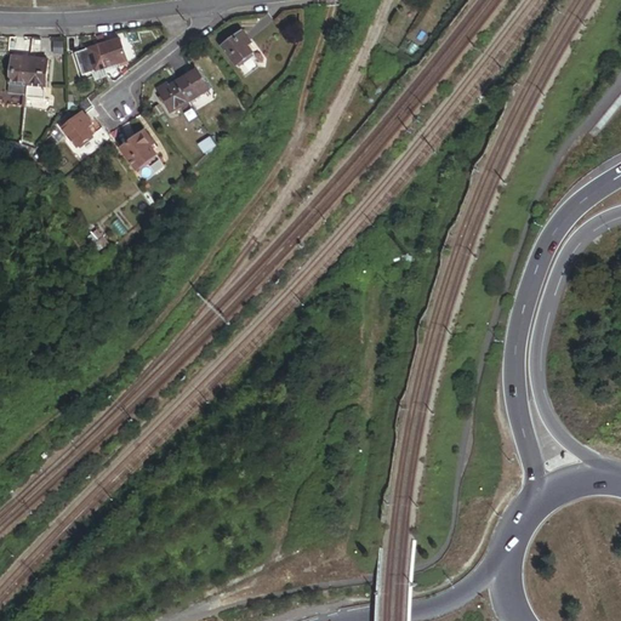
[(223,47),(238,68),(256,55),(249,44),(250,43),(243,33),(223,47)]
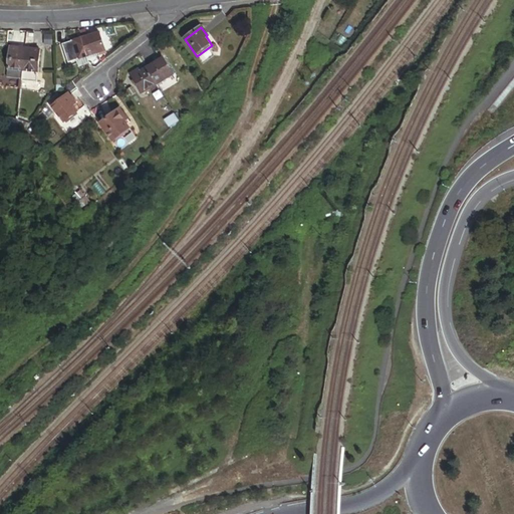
[(86,57),(106,52),(101,32),(81,37),(86,57)]
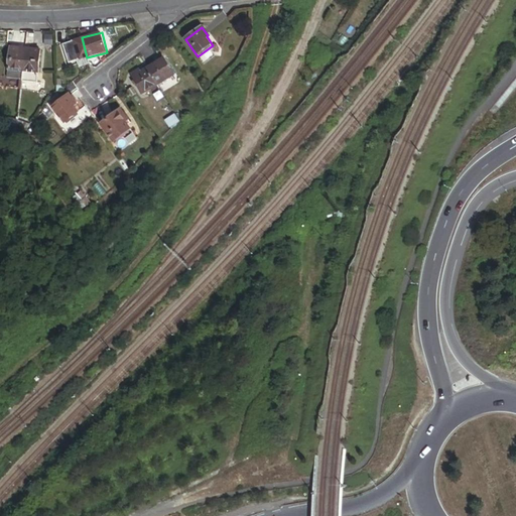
[(53,44),(53,35),(45,35),(45,44),(53,44)]
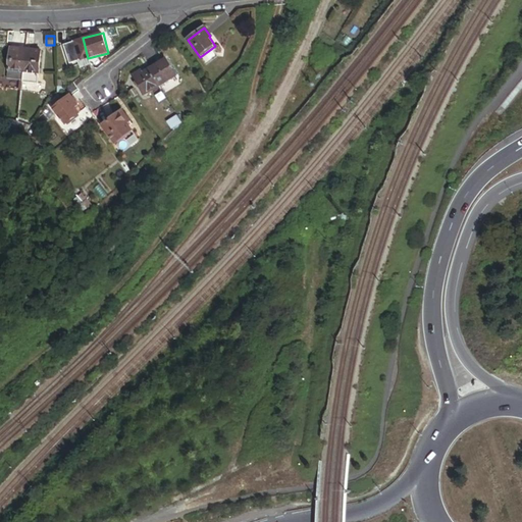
[(90,65),(88,58),(83,38),(63,44),(68,64),(77,62),(79,68),(90,65)]
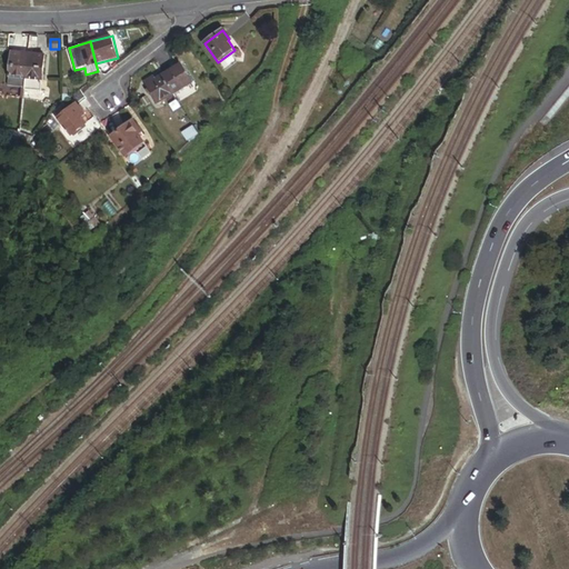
[(8,85),(25,87),(29,52),(11,50),(8,85)]
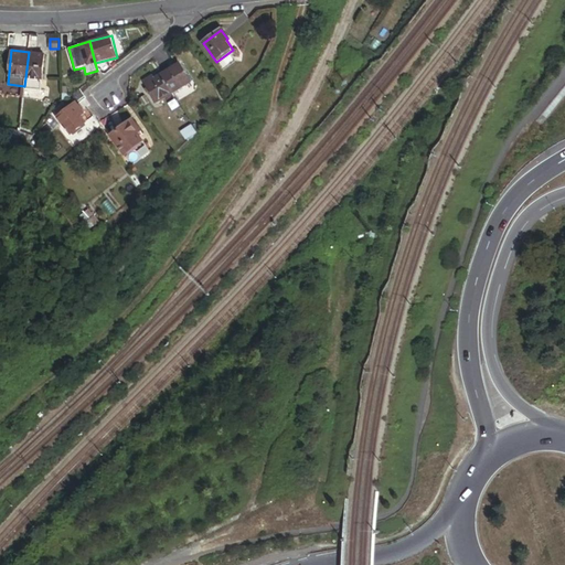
[(24,87),(41,89),(45,54),(29,52),(24,86),(24,87)]
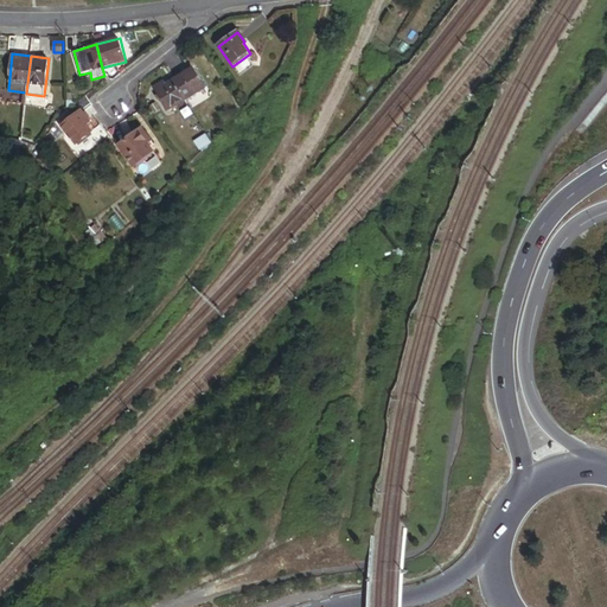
[(191,91),(210,80),(200,65),(183,77),(191,91)]
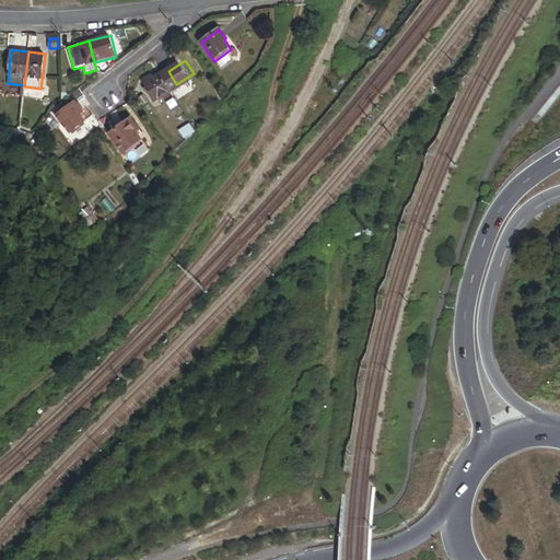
[(179,89),(176,84),(168,71),(161,77),(172,93),(179,89)]
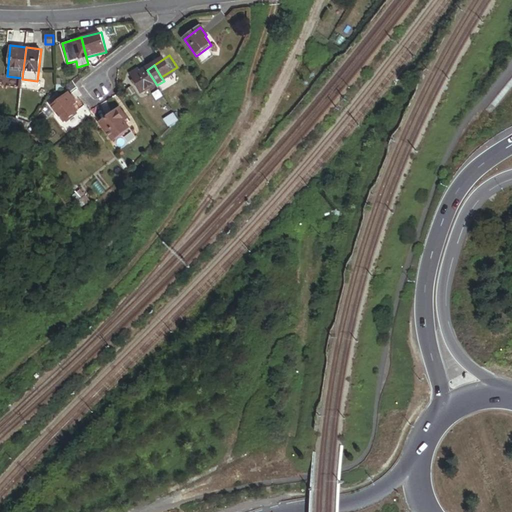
[(143,94),(157,85),(147,70),(141,73),(139,70),(131,75),(143,94)]
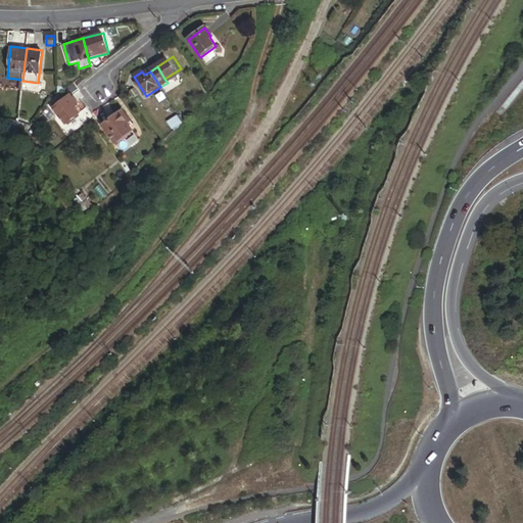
[(70,98),(68,96),(52,108),(64,125),(79,114),(74,108),(77,106),(75,104),(77,103),(72,97),(70,98)]
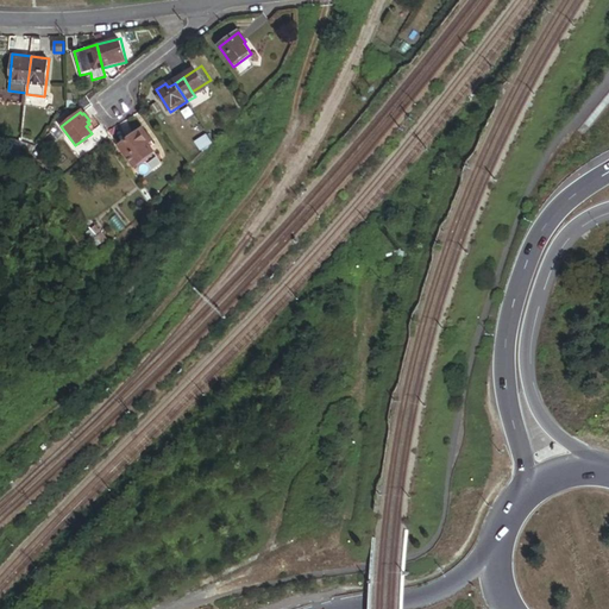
[(133,167),(154,152),(146,142),(150,139),(142,129),(135,135),(126,140),(118,146),(133,167)]
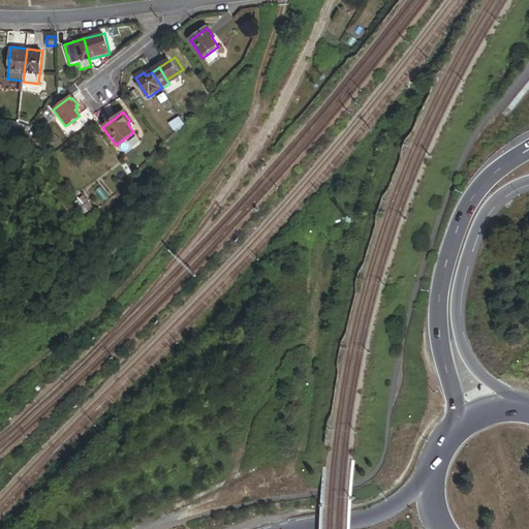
[(24,136),(27,132),(32,125),(18,124),(17,135),(24,136)]
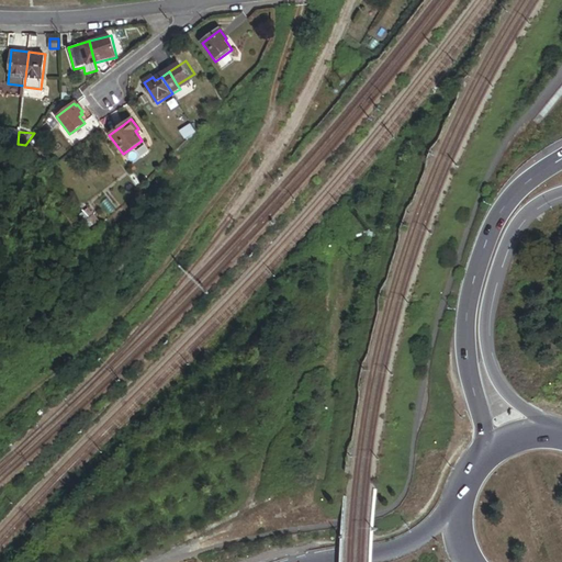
[(49,169),(54,166),(29,141),(25,145),(49,169)]
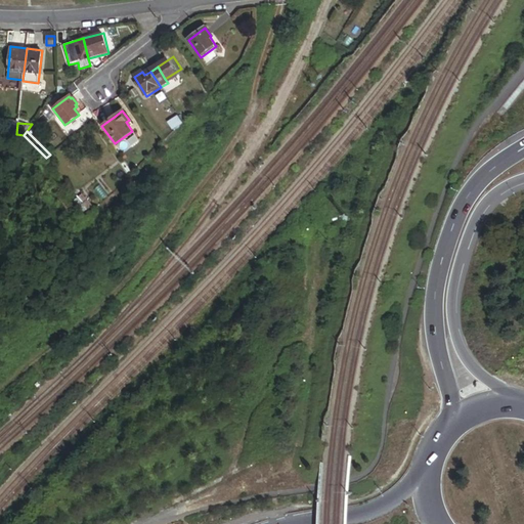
[(92,205),(83,193),(74,201),(84,212),(92,205)]
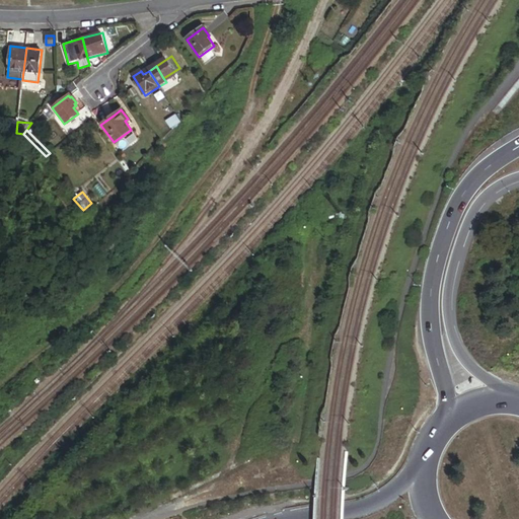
All buildings are outlined.
